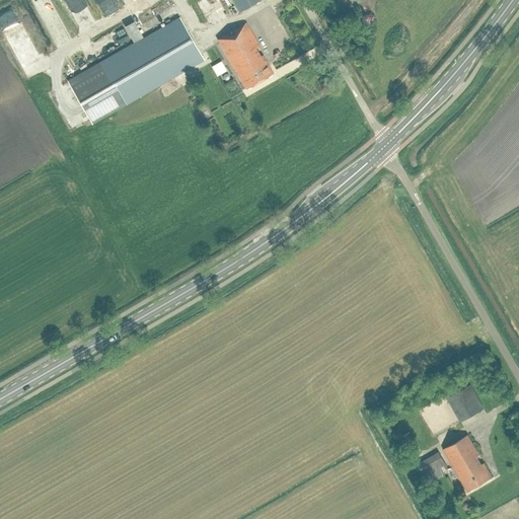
[(48,0),(26,0),(35,20),(54,13),(48,0)]
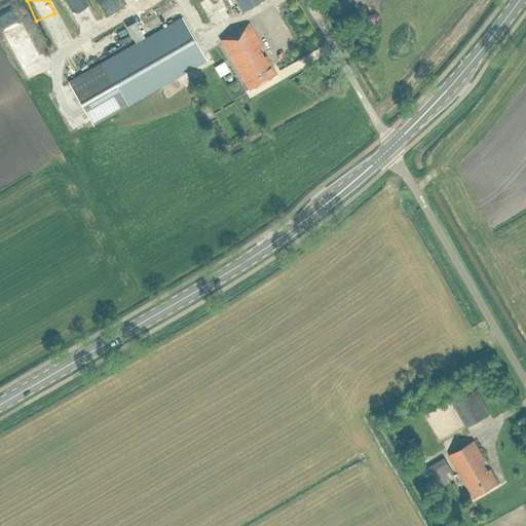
[(235,0),(242,11),(262,0),(235,0)]
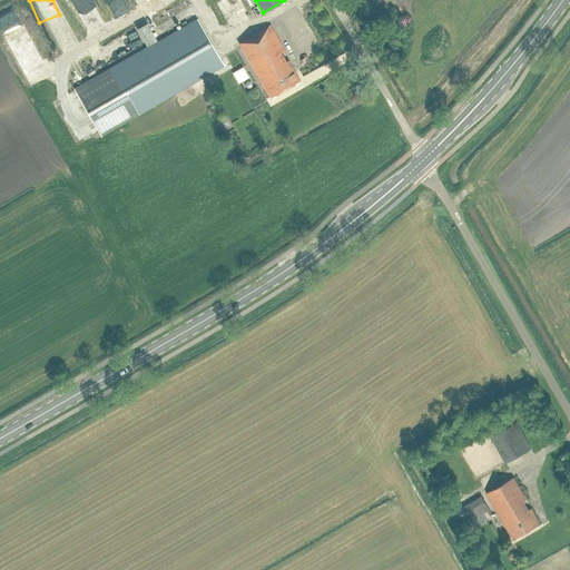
[(74,89),(100,135),(223,65),(197,19),(74,89)]
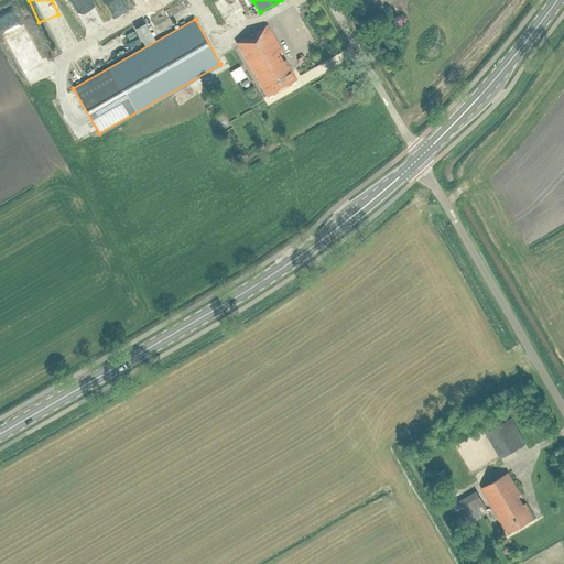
[(268,24),(237,42),(267,96),(296,79),(285,60),(282,61),(278,52),(282,50),(268,24)]
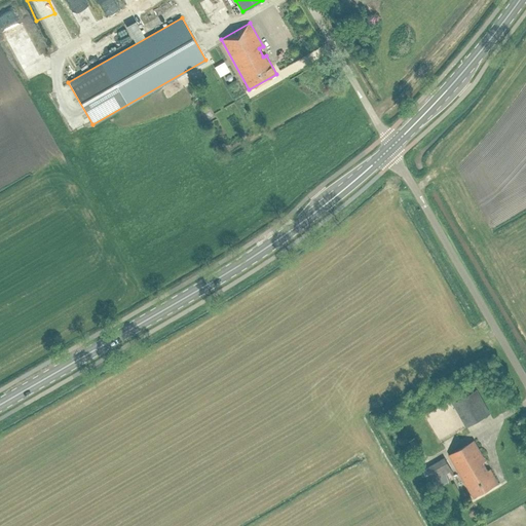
[(490,413),(477,389),(452,403),(465,426),(490,413)]
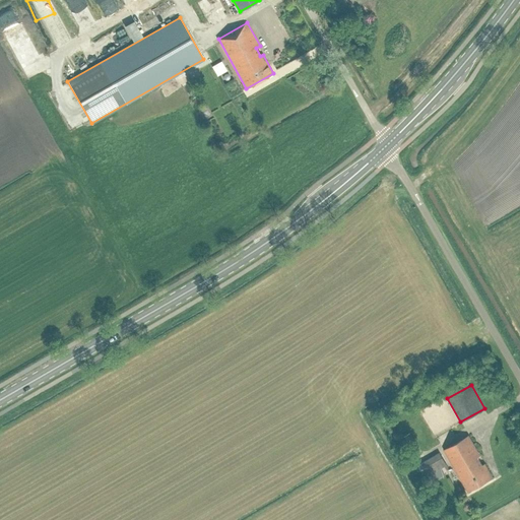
[(435,435),(445,431),(443,425),(432,429),(435,435)]
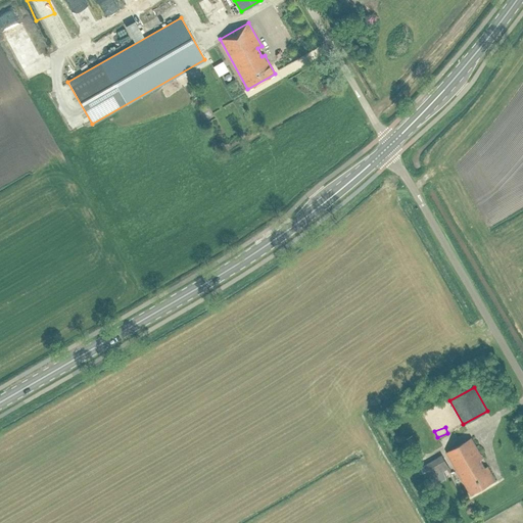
[(407,438),(414,449),(419,445),(412,435),(407,438)]
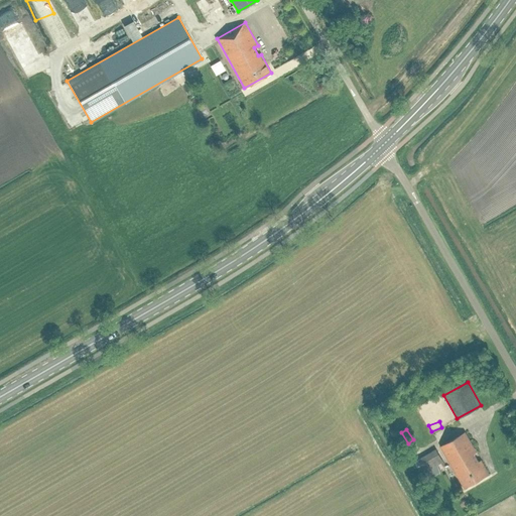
[(440,446),(464,488),(489,474),(481,460),(478,461),(474,454),(477,453),(466,432),(440,446)]
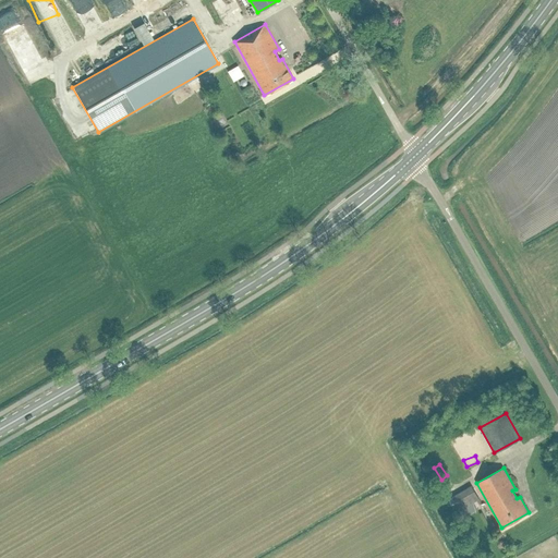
[(448,498),(456,512),(478,499),(471,485),(448,498)]
